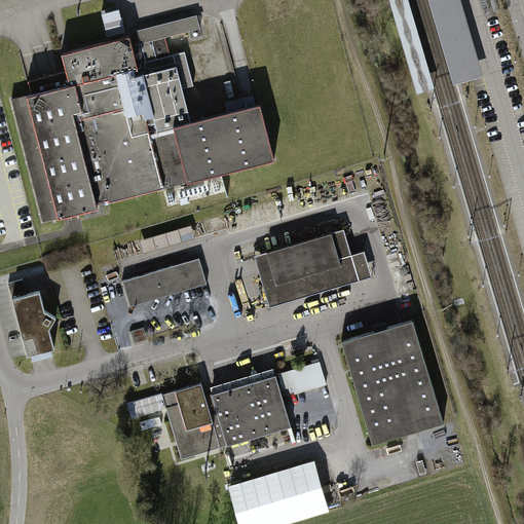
[(388,0),(417,96),(435,90),(407,0),(388,0)]
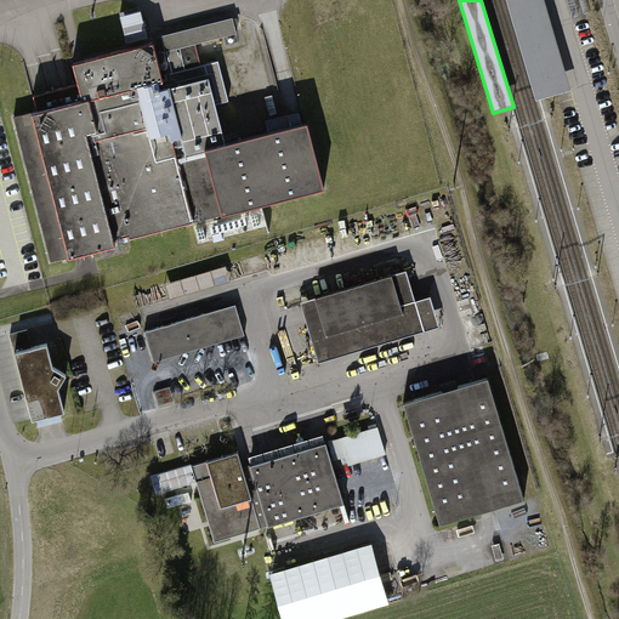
[(505,0),(537,100),(572,89),(545,0),(505,0)]
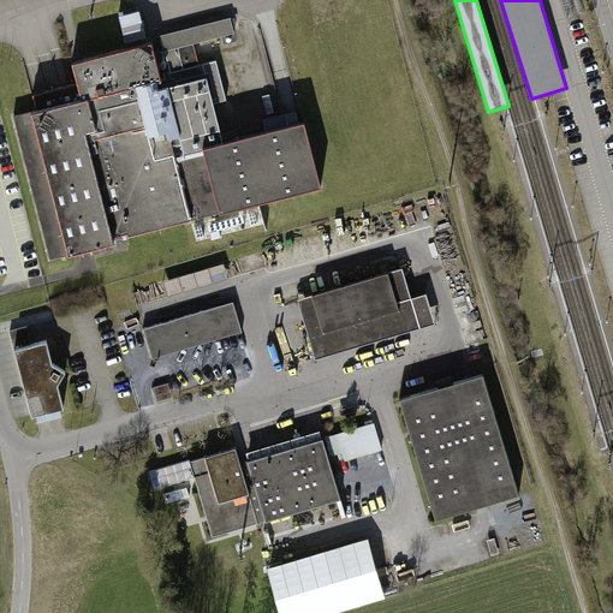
[(578,0),(560,0),(566,19),(583,15),(578,0)]
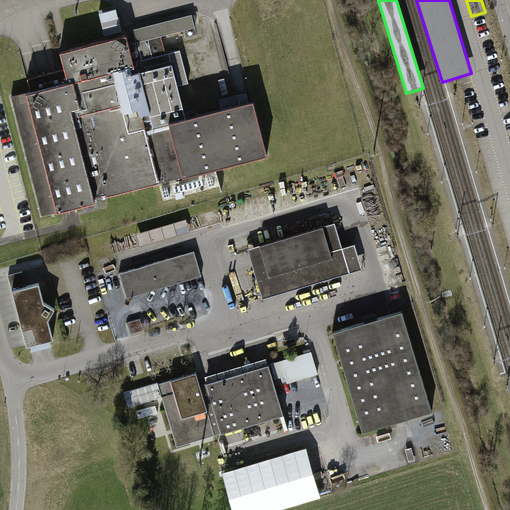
[(269,154),(254,101),(248,102),(245,92),(217,100),(219,110),(187,119),(179,90),(189,87),(179,50),(165,54),(161,38),(182,33),(184,39),(193,37),(191,30),(195,29),(191,15),(132,31),(136,43),(130,45),(127,34),(66,50),(59,52),(64,70),(26,80),(29,92),(8,98),(40,215),(64,208),(65,214),(119,200),(117,194),(269,154)]
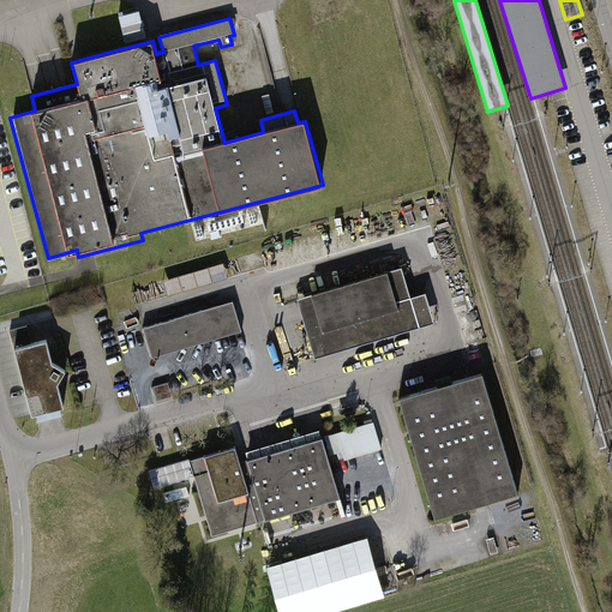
[(222,67),(227,88),(237,85),(232,65),(222,67)]
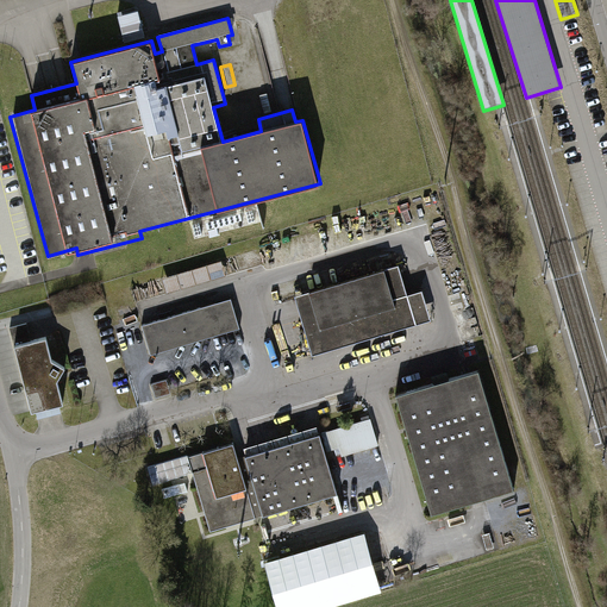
[(163,279),(168,294),(229,276),(225,261),(163,279)]
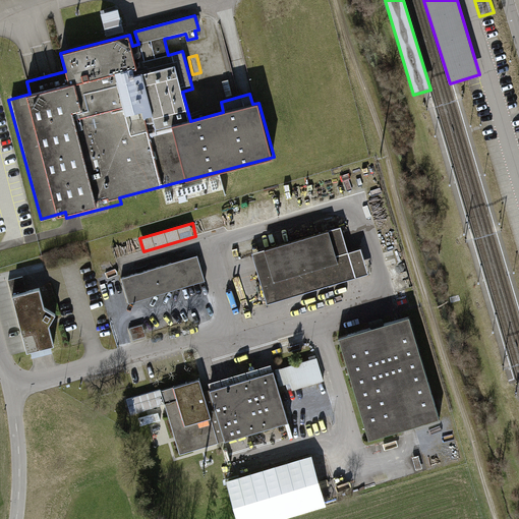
[(251,254),(266,304),(367,274),(360,248),(348,252),(341,227),(251,254)]
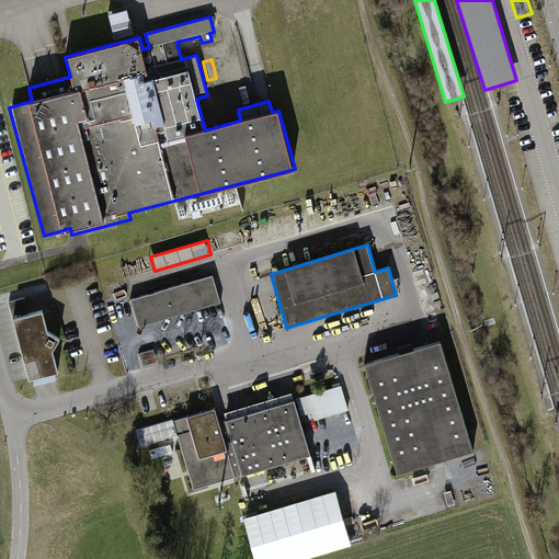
[(126,277),(138,274),(135,261),(122,265),(126,277)]
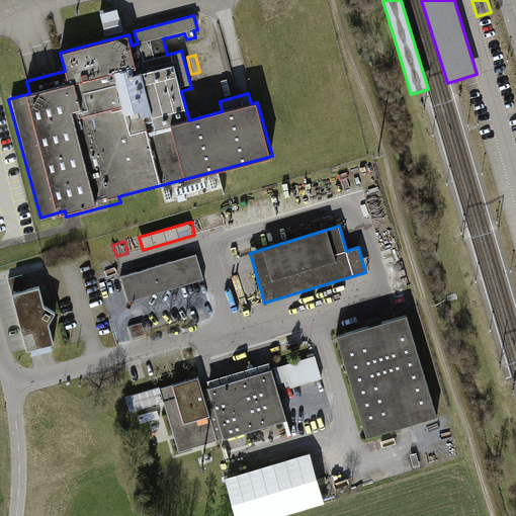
[(120,278),(127,304),(203,280),(195,255),(120,278)]
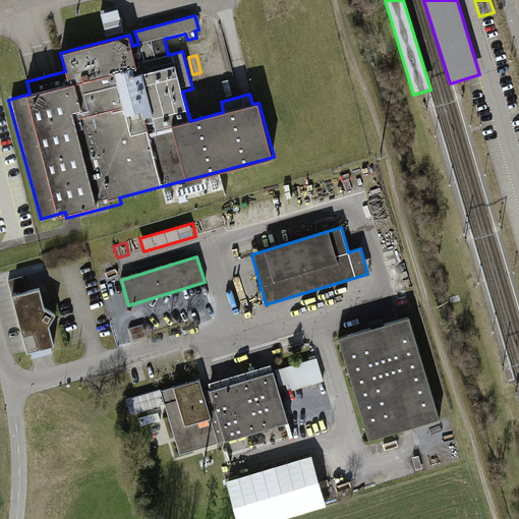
[(6,283),(24,352),(55,344),(49,324),(56,314),(44,306),(40,289),(26,292),(22,278),(6,283)]
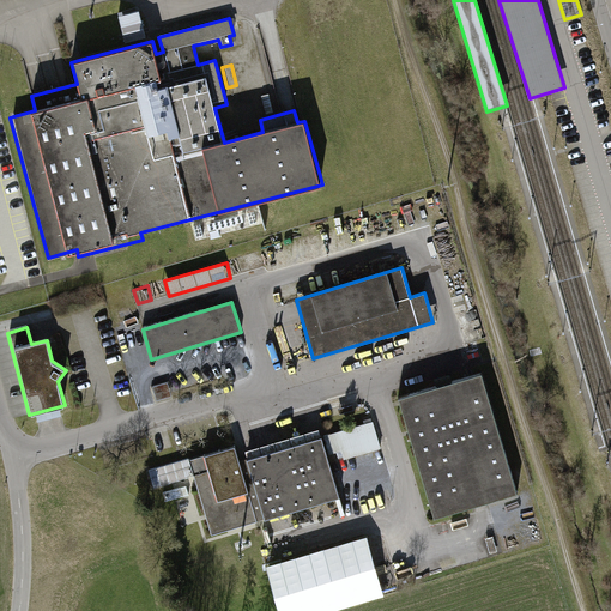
[(398,398),(434,516),(519,491),(483,373),(398,398)]
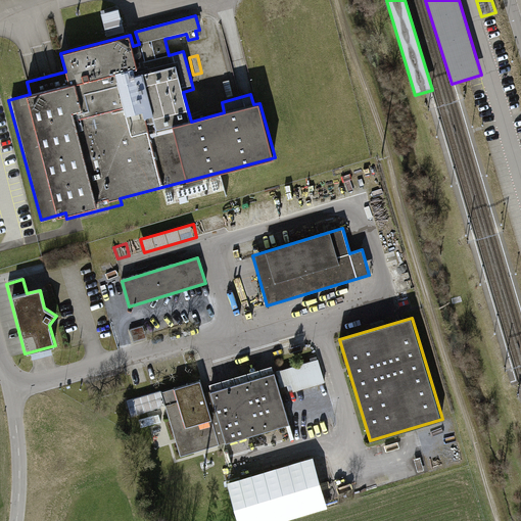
[(288,369),(294,390),(324,382),(318,360),(288,369)]
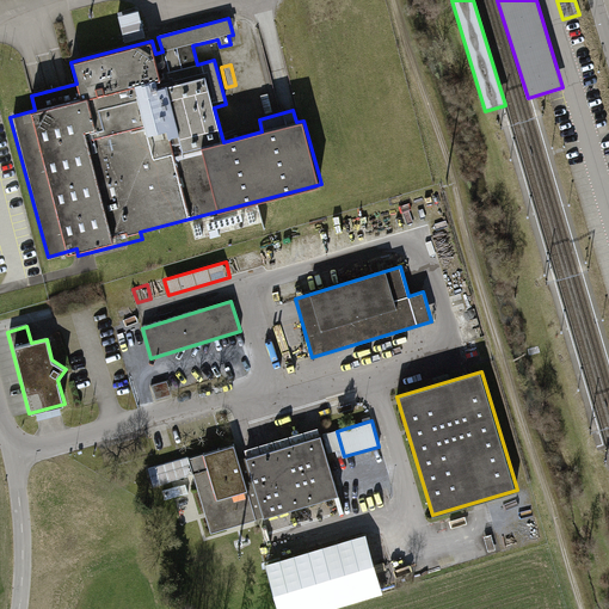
[(256,520),(338,494),(321,437),(239,461),(256,520)]
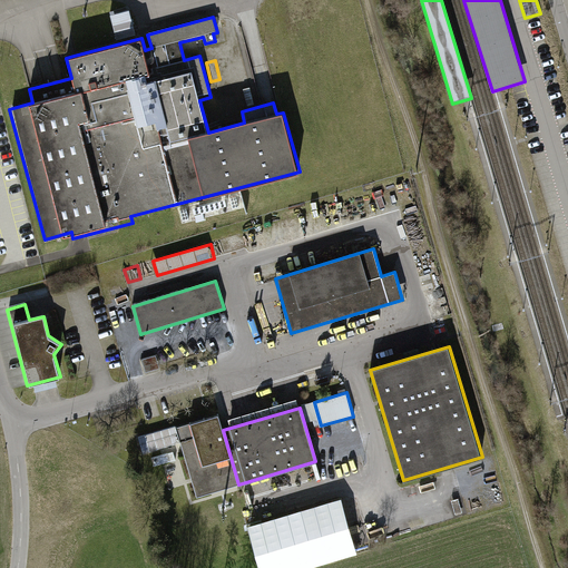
[(218,415),(175,429),(196,498),(238,485),(223,430),(218,415)]
